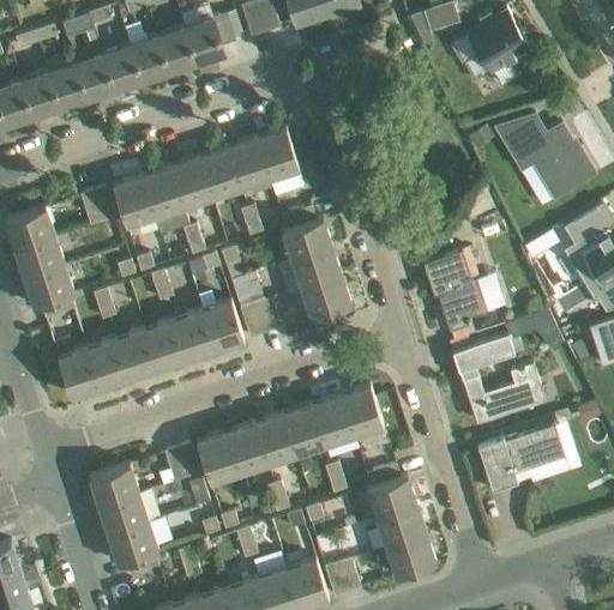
[(128,12),(148,6),(145,0),(125,0),(128,12)]
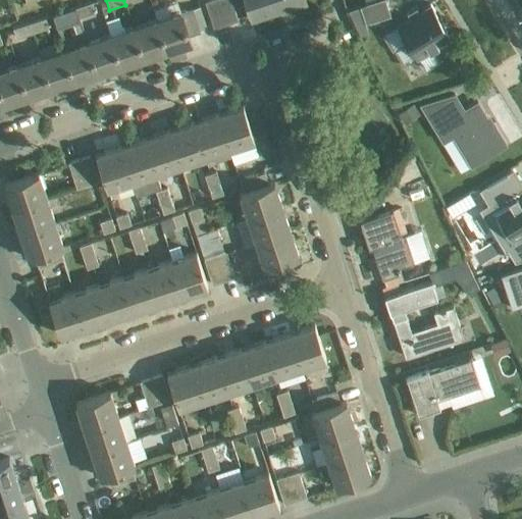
[(215,0),(205,4),(214,30),(238,21),(229,0),(215,0)]
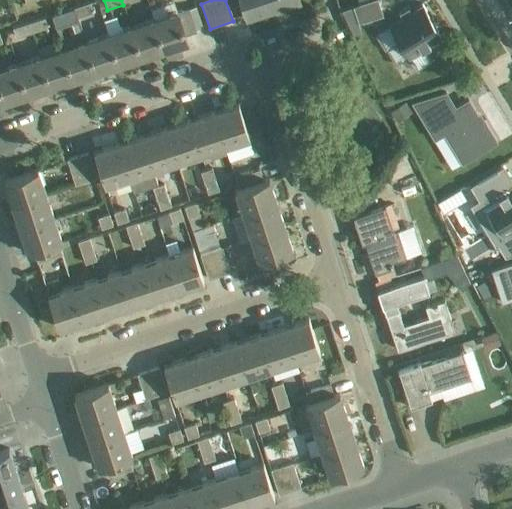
[(239,0),(247,22),(283,9),(284,12),(301,6),(298,0),(239,0)]
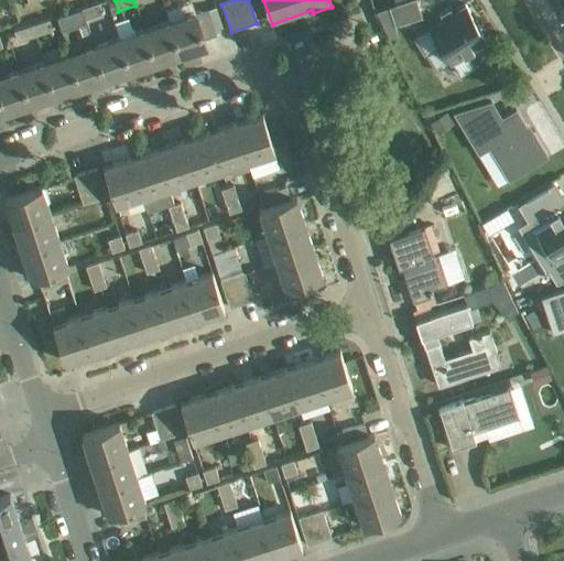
[(415,0),(389,9),(394,29),(422,20),(415,0)]
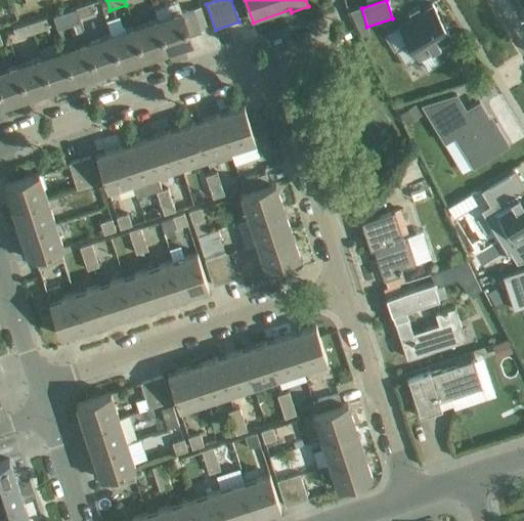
[(79,20),(95,15),(92,5),(76,10),(79,20)]
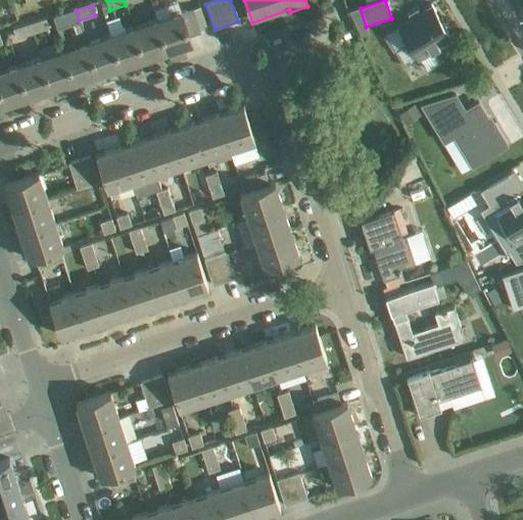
[(431,6),(396,28),(418,62),(453,42),(431,6)]
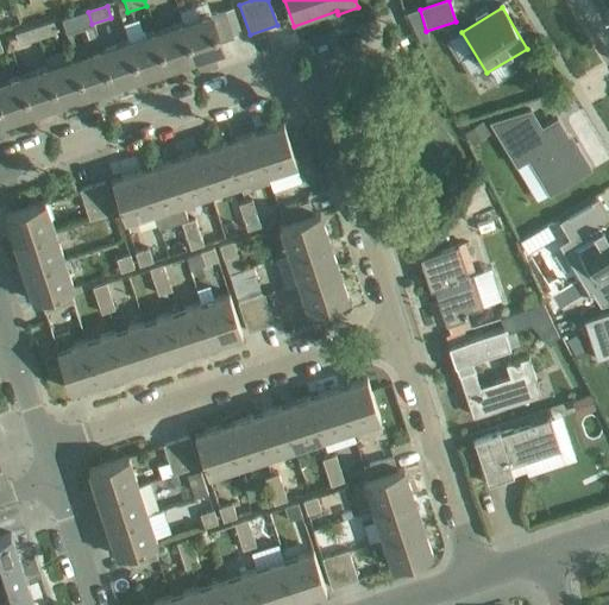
[(73,30),(92,24),(88,12),(69,18),(73,30)]
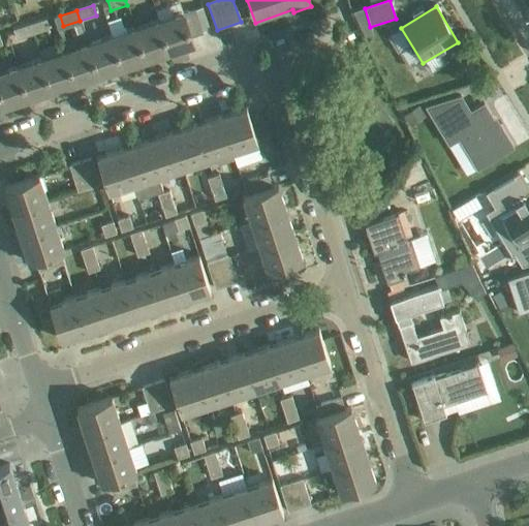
[(203,34),(196,14),(195,11),(159,23),(169,53),(193,45),(191,38),(203,34)]
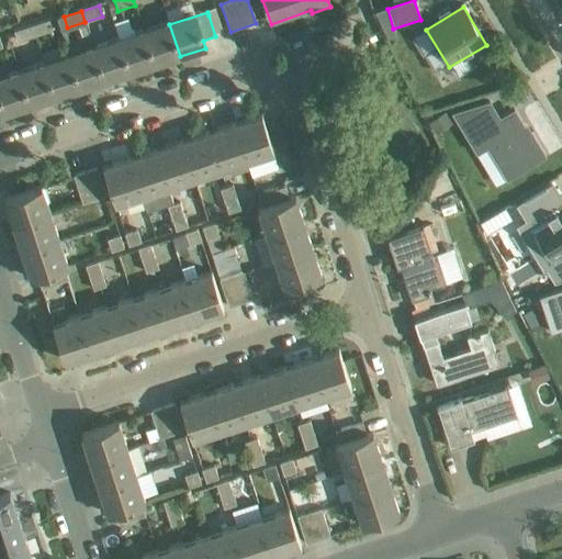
[(34,38),(53,33),(48,22),(31,28),(34,38)]
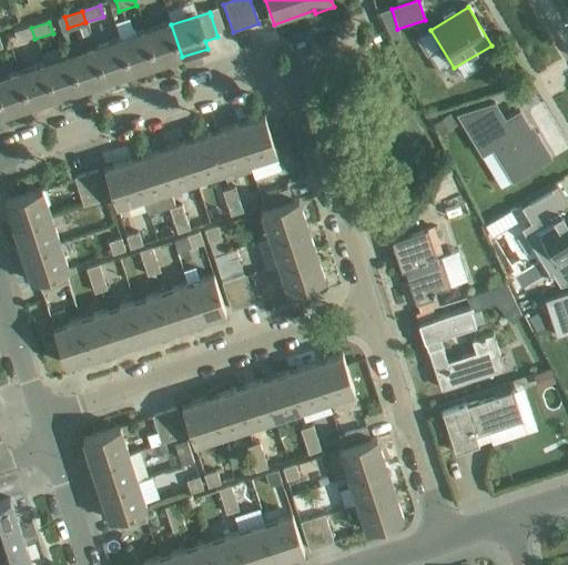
[(156,66),(182,57),(171,24),(145,33),(156,66)]
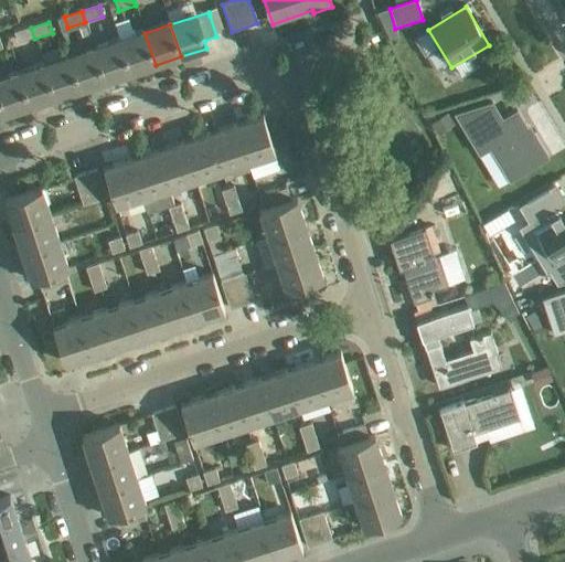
[(18,44),(34,39),(31,28),(13,33),(18,44)]
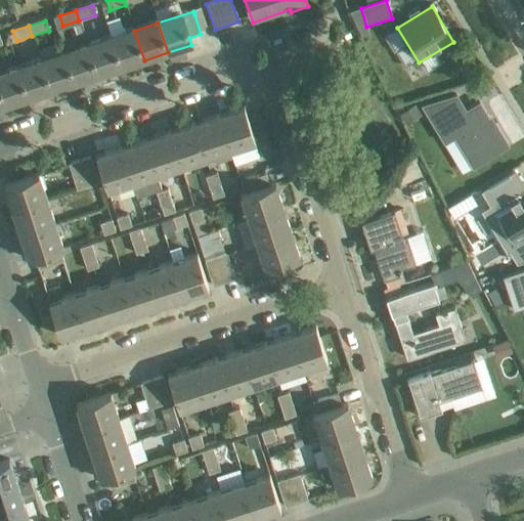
[(144,60),(134,31),(111,38),(121,68),(144,60)]
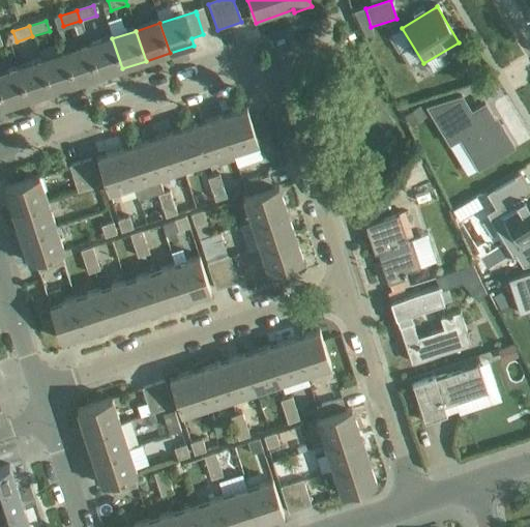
[(98,77),(122,68),(112,38),(89,47),(98,77)]
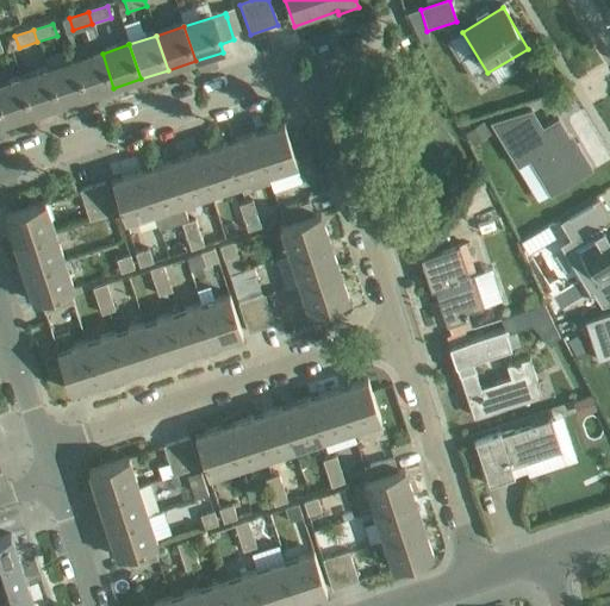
[(86,97),(113,88),(103,54),(75,62),(86,97)]
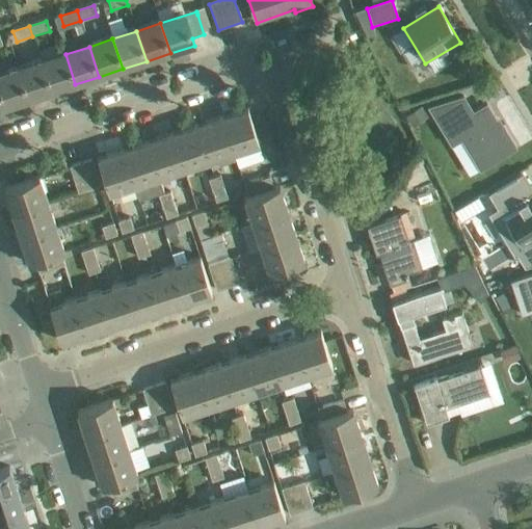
[(52,93),(75,84),(65,54),(42,62),(52,93)]
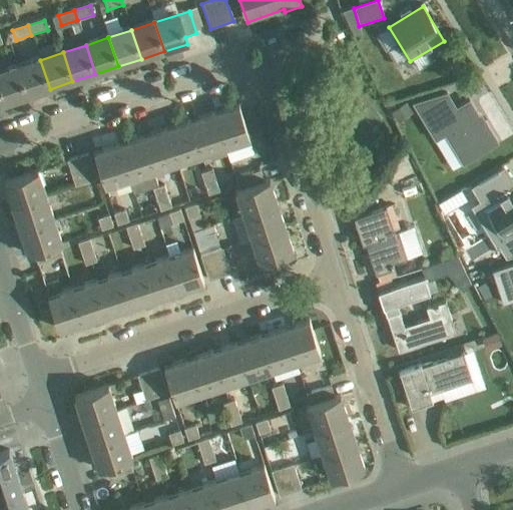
[(27,96),(50,89),(40,60),(17,67),(27,96)]
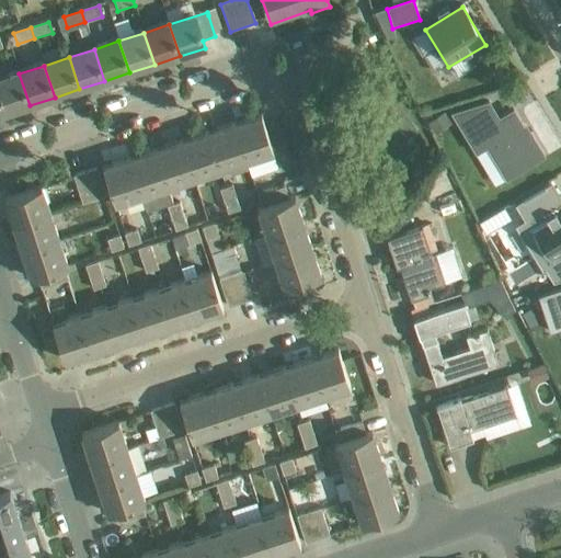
[(0,100),(4,114),(30,105),(19,73),(0,79),(0,100)]
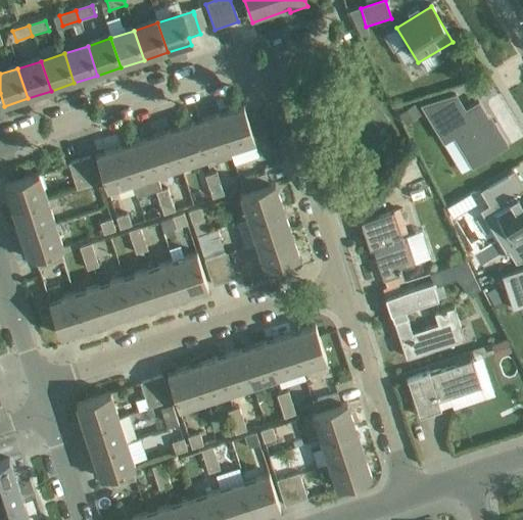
[(493,129),(478,103),(465,111),(455,96),(422,106),(436,131),(445,125),(472,167),(507,146),(495,127),(493,129)]
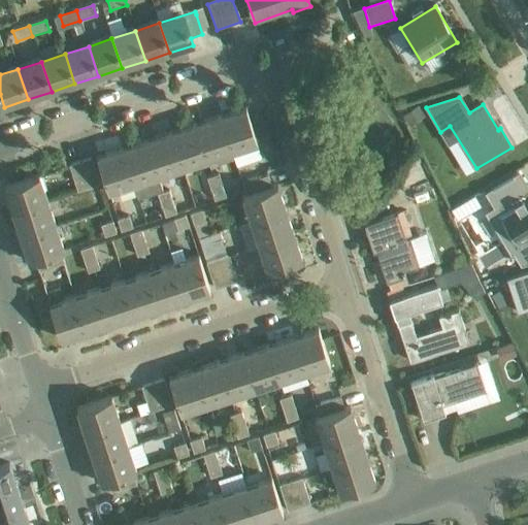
[(418,108),(403,117),(408,126),(423,118),(418,108)]
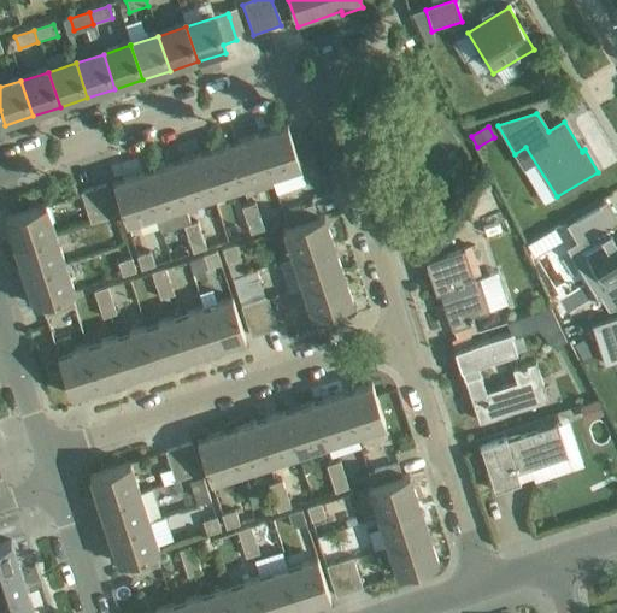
[(287,128),(258,137),(271,178),(300,169),(287,128)]
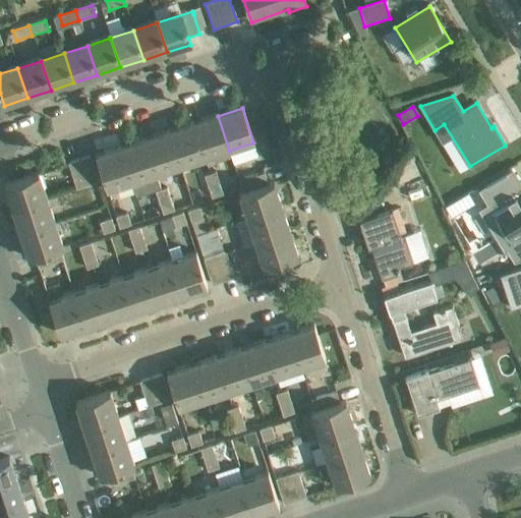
[(218,116),(193,124),(205,159),(229,151),(218,116)]
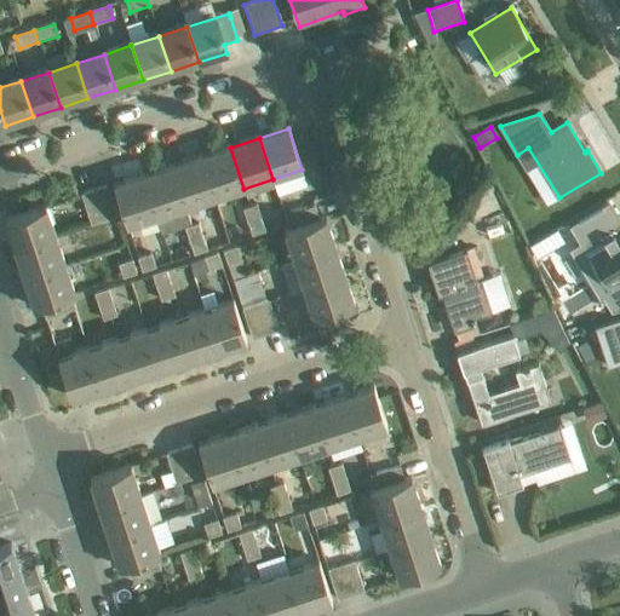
[(230,148),(201,157),(214,199),(244,189),(230,148)]
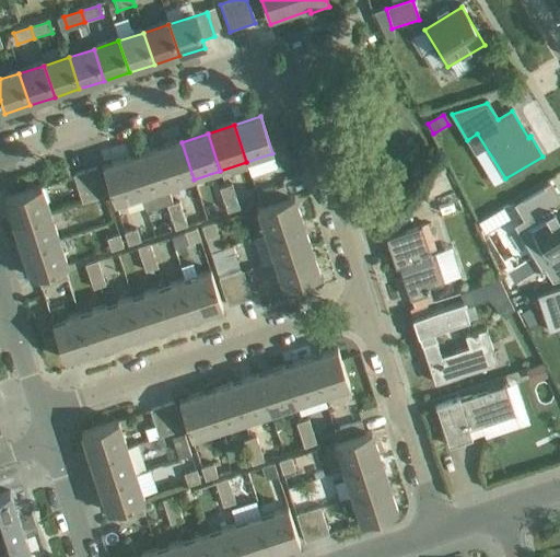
[(182,142),(155,151),(167,188),(194,180),(182,142)]
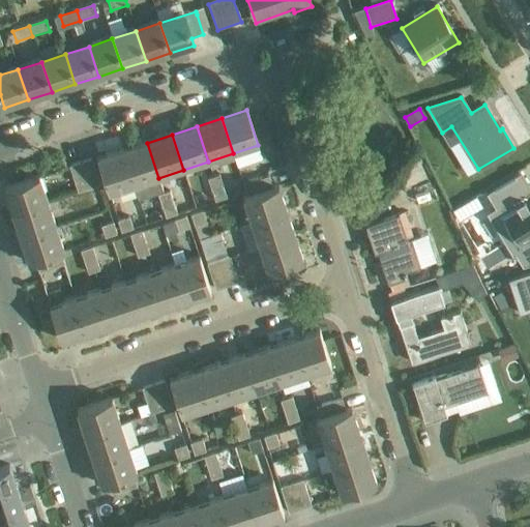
[(147,143),(122,151),(134,186),(158,178),(147,143)]
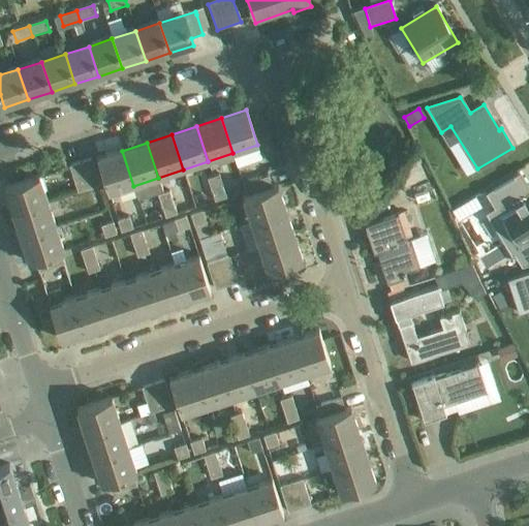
[(107,193),(133,186),(122,151),(96,159),(107,193)]
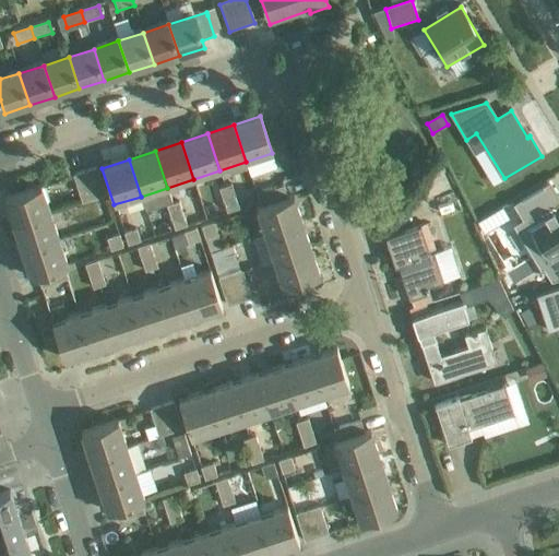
[(97,169),(85,174),(94,201),(106,197),(97,169)]
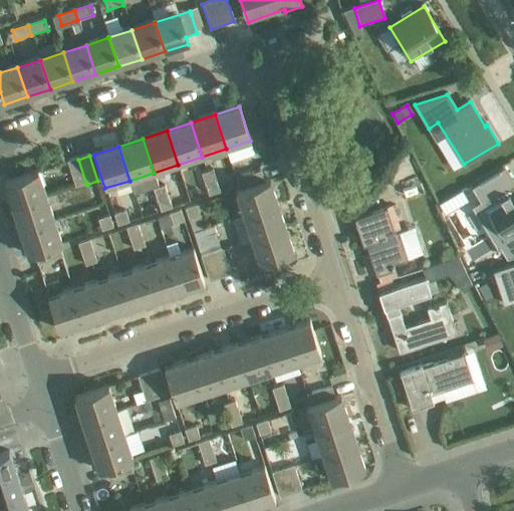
[(86,185),(78,160),(67,163),(75,188),(86,185)]
